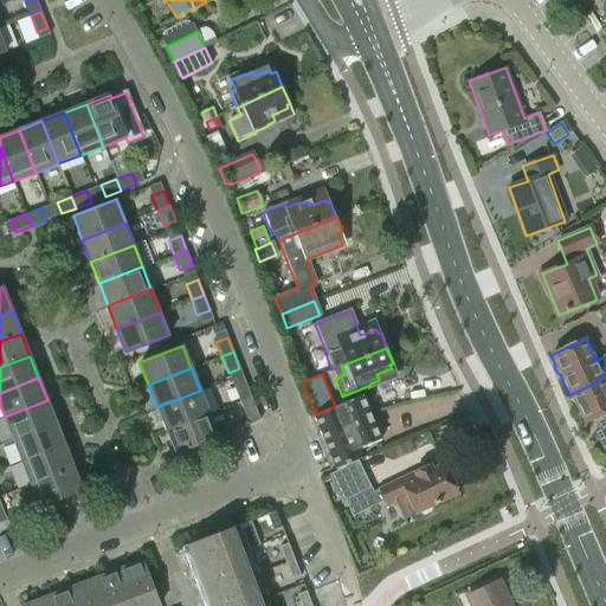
[(605,378),(600,380),(569,395),(584,425),(593,421),(598,431),(605,426),(605,378)]
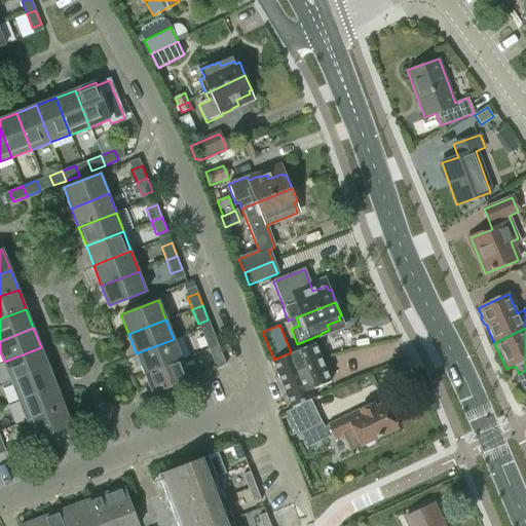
[(208,348),(218,344),(213,332),(202,336),(208,348)]
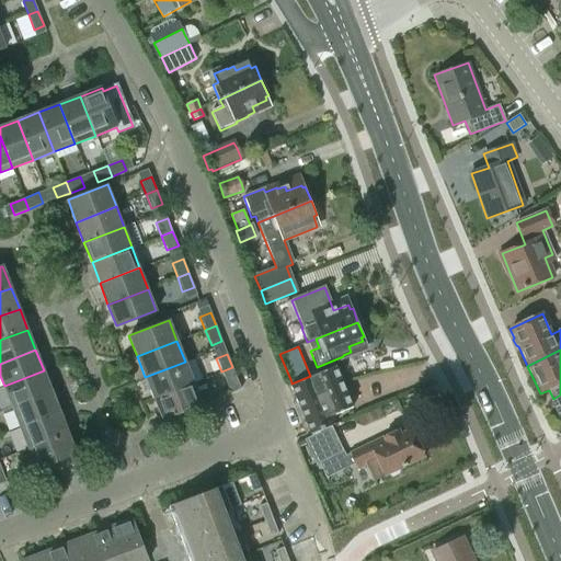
[(145,377),(153,399),(193,384),(185,362),(145,377)]
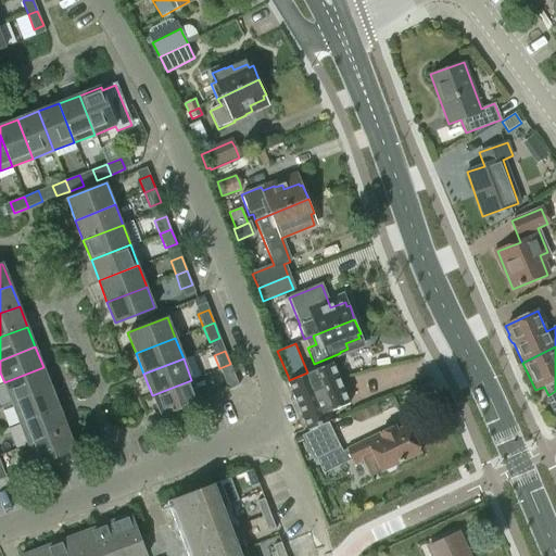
[(288,381),(308,433),(316,430),(315,427),(328,422),(328,421),(331,420),(328,412),(349,403),(332,363),(288,381)]
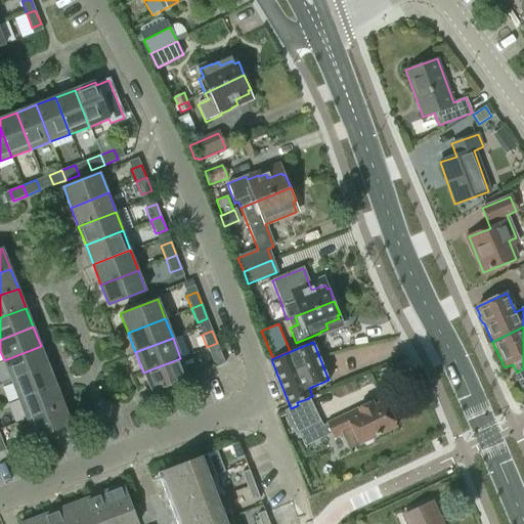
[(217,343),(207,347),(212,360),(222,356),(217,343)]
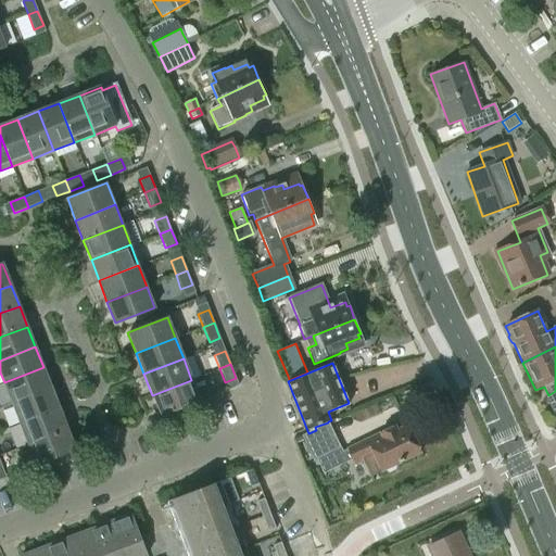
[(51,388),(43,367),(4,382),(12,403),(51,388)]
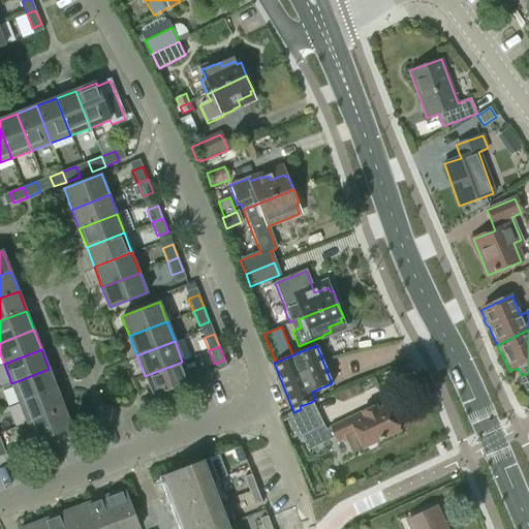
[(182,362),(145,376),(152,396),(190,381),(182,362)]
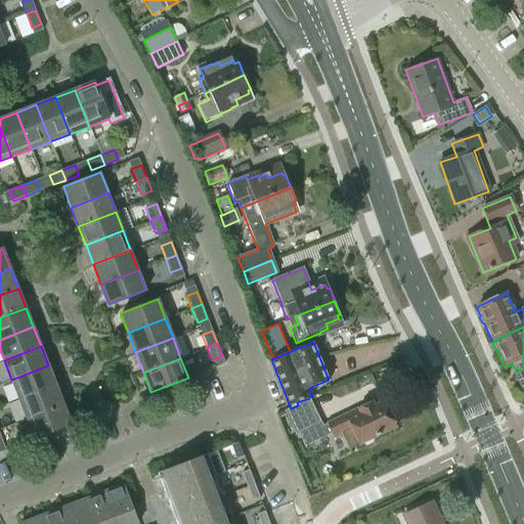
[(15,389),(18,399),(55,385),(48,365),(11,380),(11,381),(6,383),(9,391),(15,389)]
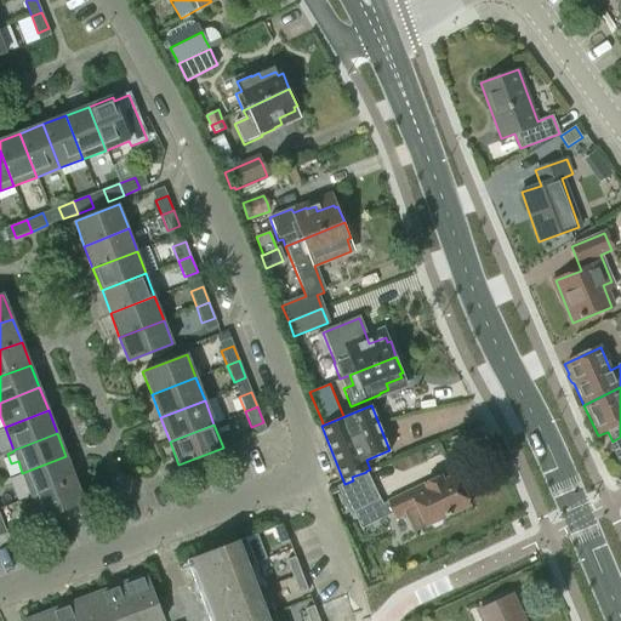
[(75,479),(66,456),(22,473),(32,496),(75,479)]
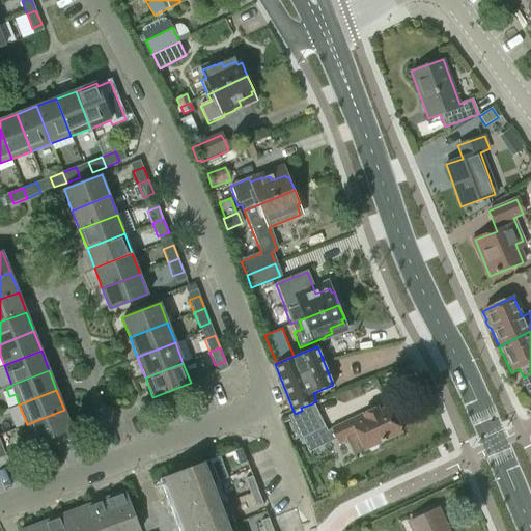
[(302,411),(295,414),(289,416),(299,438),(324,427),(313,403),(301,408),(302,411)]
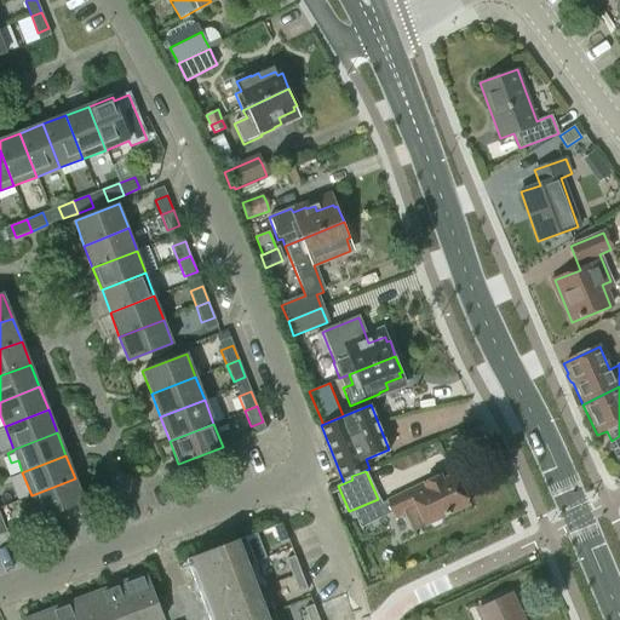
[(412,532),(429,524),(434,527),(441,523),(442,517),(468,504),(453,474),(441,480),(440,476),(386,500),(395,518),(403,515),(412,532)]
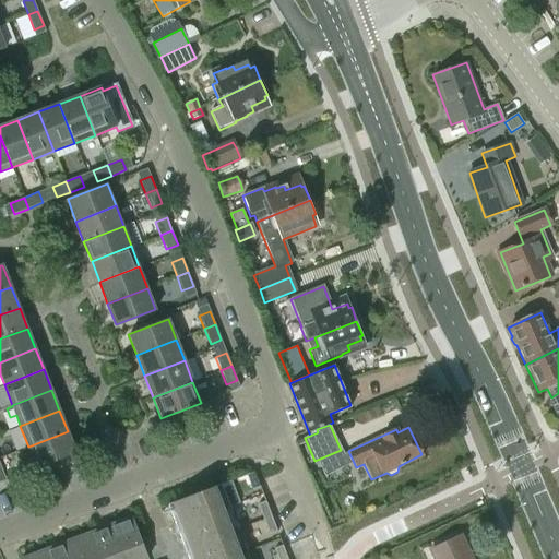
[(28,447),(36,467),(76,452),(68,431),(28,447)]
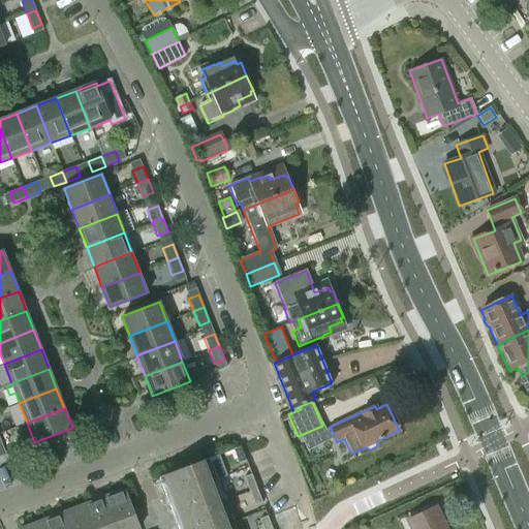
[(239,464),(246,461),(241,446),(234,448),(239,464)]
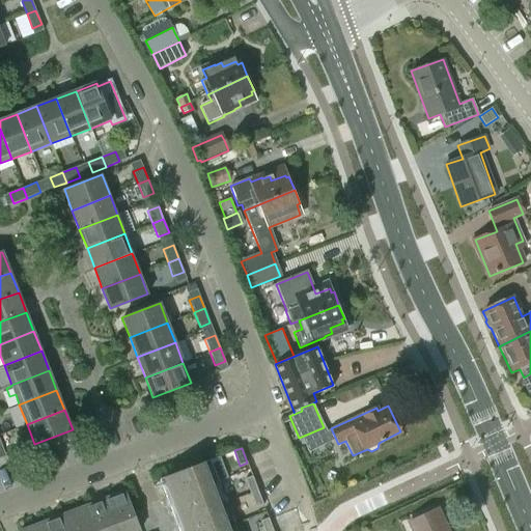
[(168,500),(218,481),(211,459),(160,479),(168,500)]
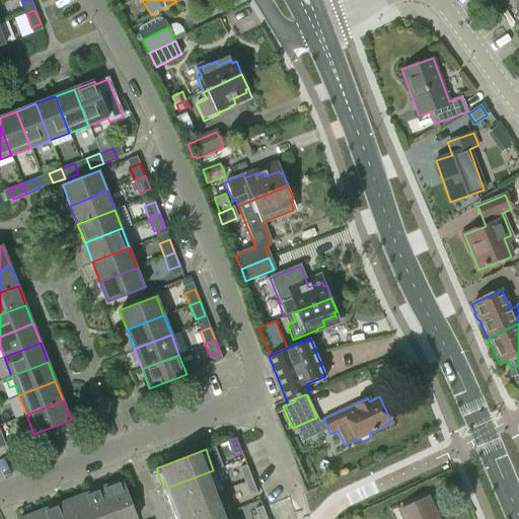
[(244,482),(251,479),(246,465),(239,468),(244,482)]
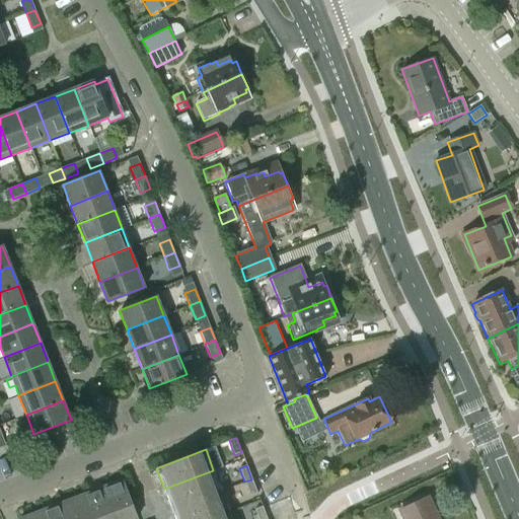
[(221,491),(213,470),(164,489),(172,509),(221,491)]
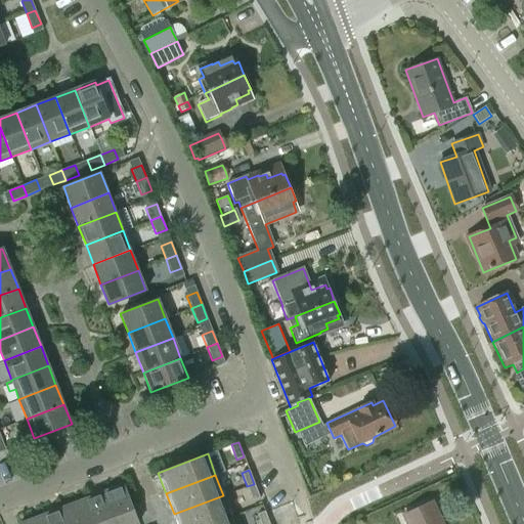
[(102,491),(115,523),(133,523),(139,522),(124,483),(102,491)]
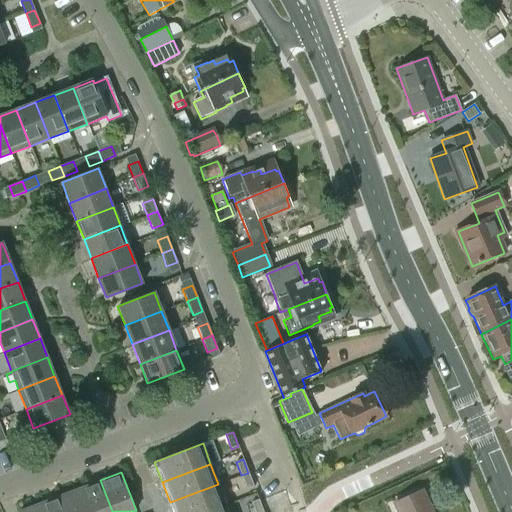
[(248,473),(241,475),(247,489),(254,487),(248,473)]
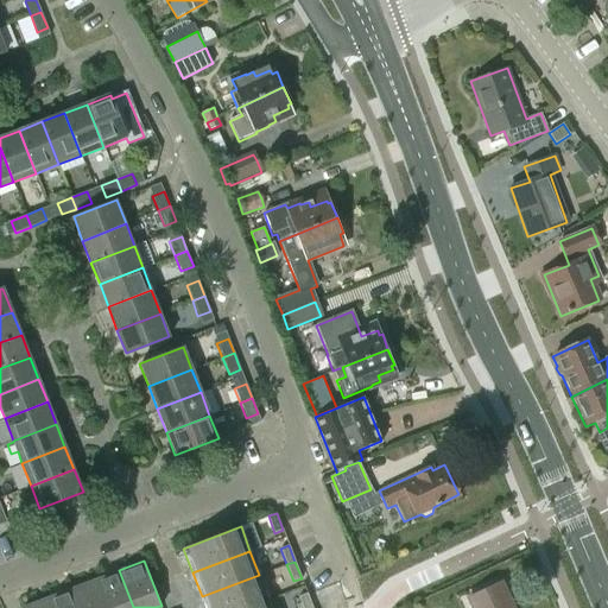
[(106,607),(133,607),(119,570),(95,580),(106,607)]
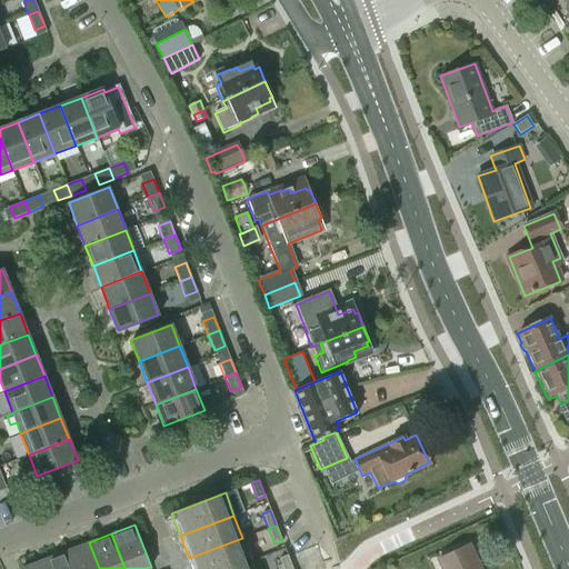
[(189,558),(192,568),(228,568),(251,560),(242,538),(189,558)]
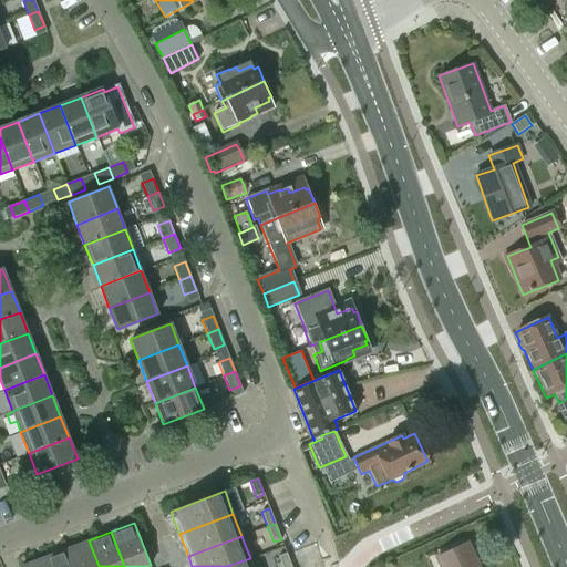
[(73,566),(99,566),(89,540),(66,549),(73,566)]
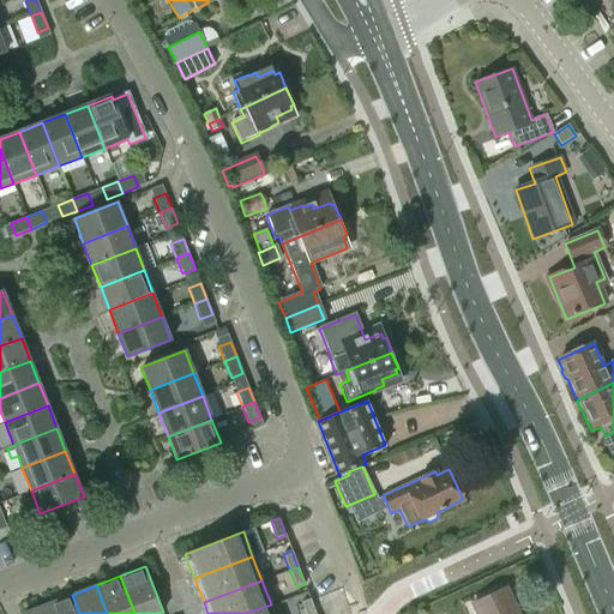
[(473,605),(476,613),(515,613),(504,590),(473,605)]
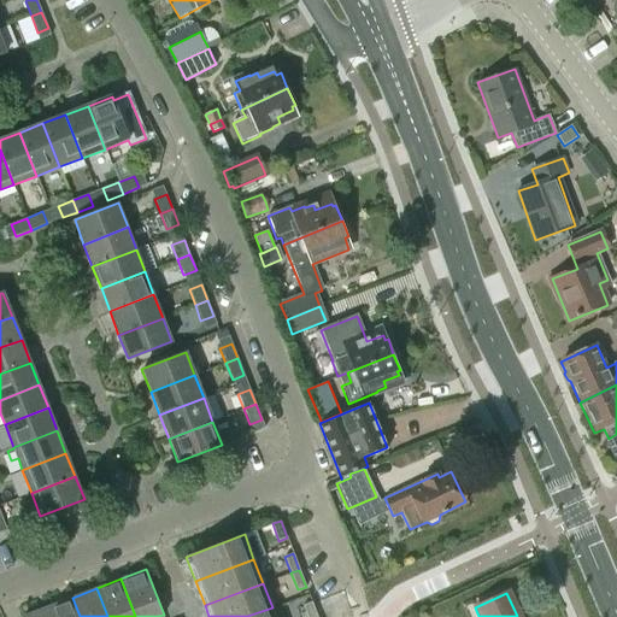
[(52,616),(80,616),(72,598),(48,607),(52,616)]
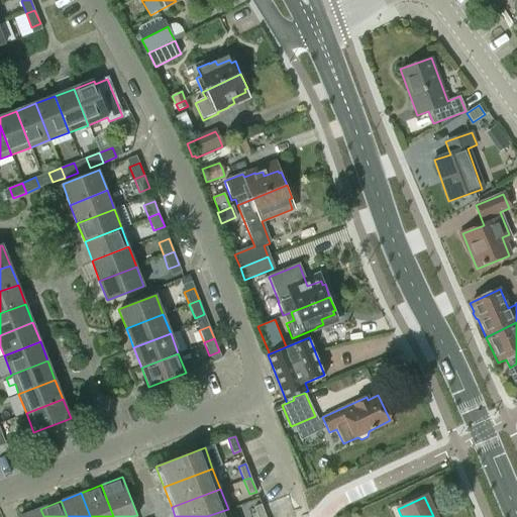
[(257,516),(266,516),(261,504),(254,507),(257,516)]
